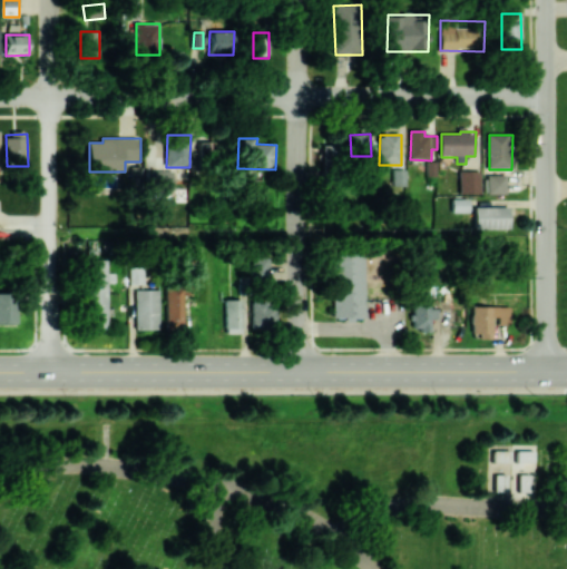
[(324,163),(339,163),(339,146),(324,146),(324,163)]
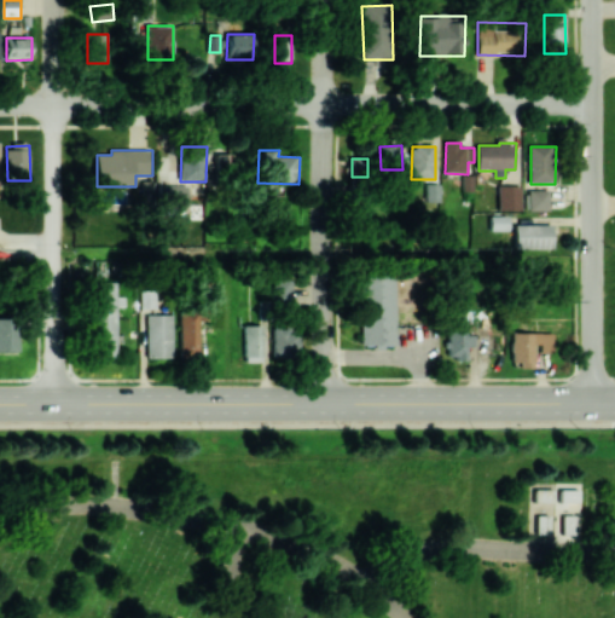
[(189,215),(190,188),(163,186),(162,214),(189,215)]
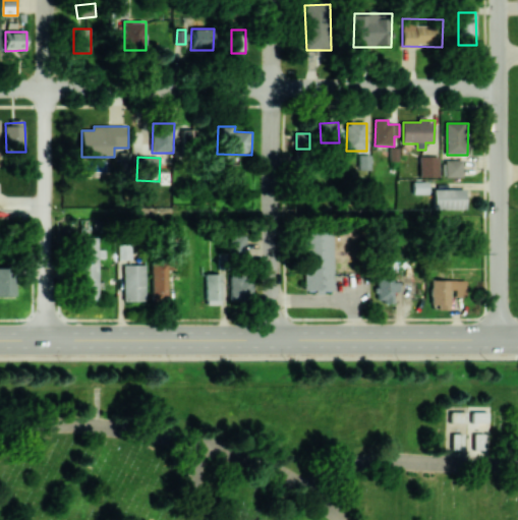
[(441,157),(421,157),(421,178),(441,177),(441,157)]
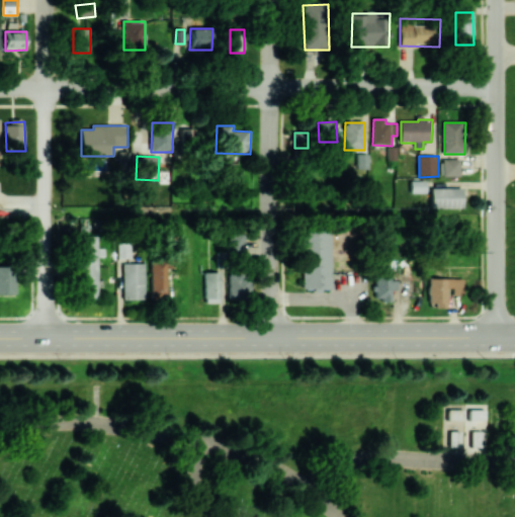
[(461,177),(461,160),(444,160),(444,177),(461,177)]
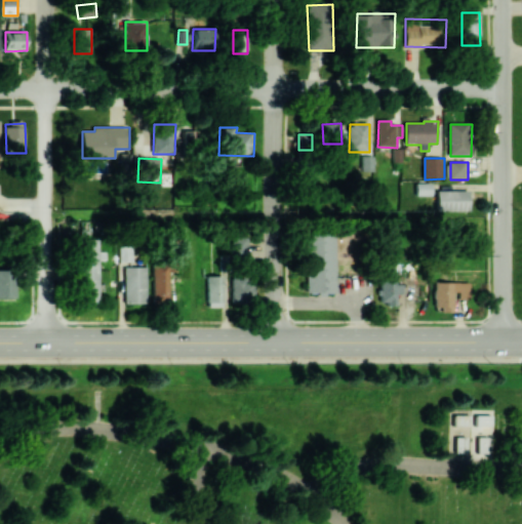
[(418,184),(418,196),(434,196),(434,184),(418,184)]
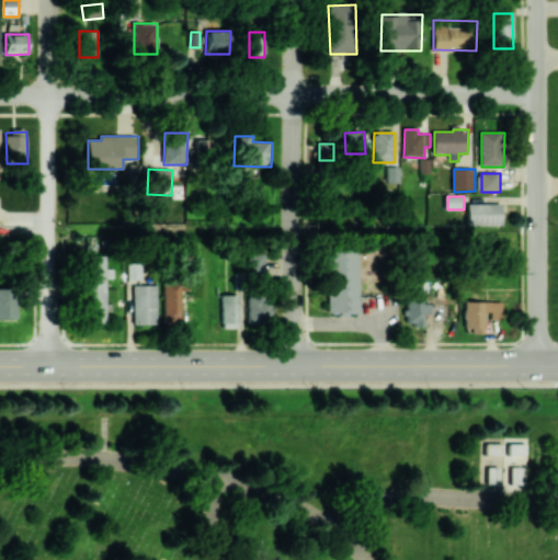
[(502,227),(503,204),(469,203),(468,226),(502,227)]
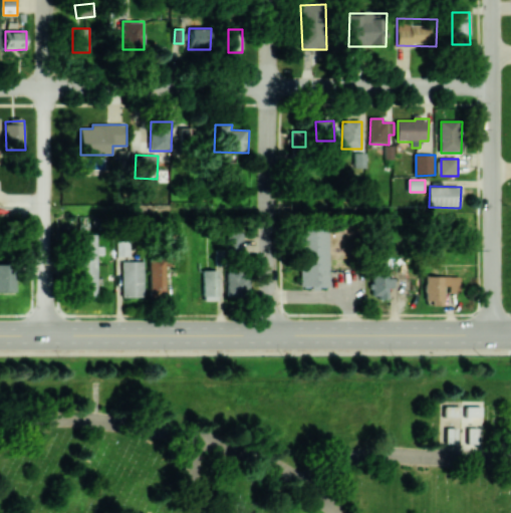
[(330,230),(301,230),(301,289),(331,288),(330,230)]
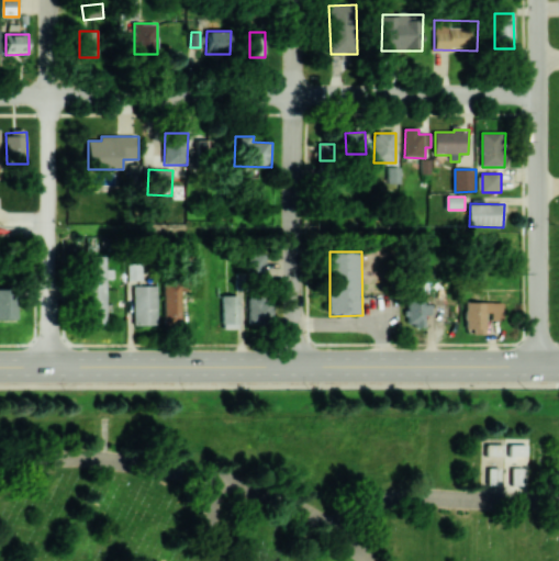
[(268,280),(267,253),(247,254),(248,280),(268,280)]
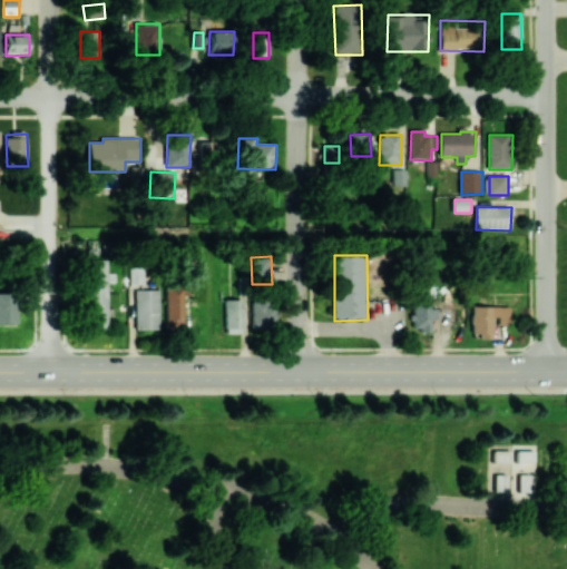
[(109,261),(87,261),(89,331),(110,330),(109,261)]
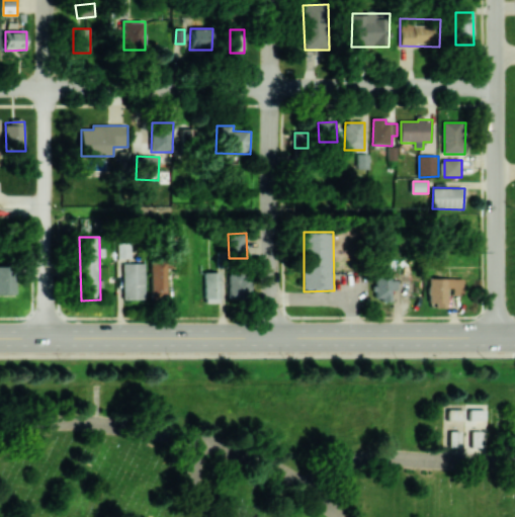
[(132,258),(133,244),(120,243),(120,258),(132,258)]
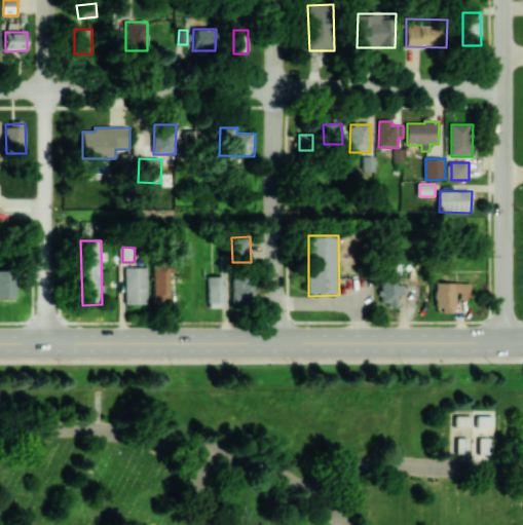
[(155,305),(171,304),(171,272),(180,272),(179,258),(171,258),(172,265),(154,265),(155,305)]
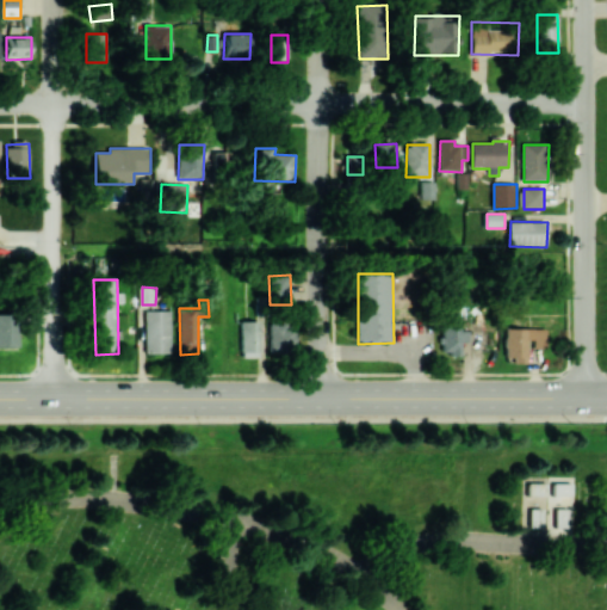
[(172,353),(172,312),(147,310),(147,353),(172,353)]
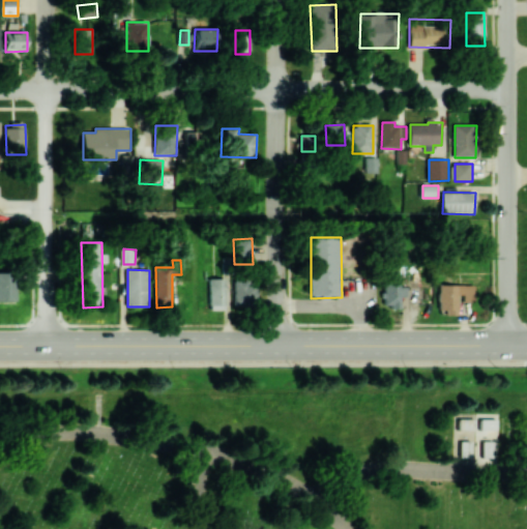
[(0,301),(16,301),(16,272),(0,272),(0,301)]
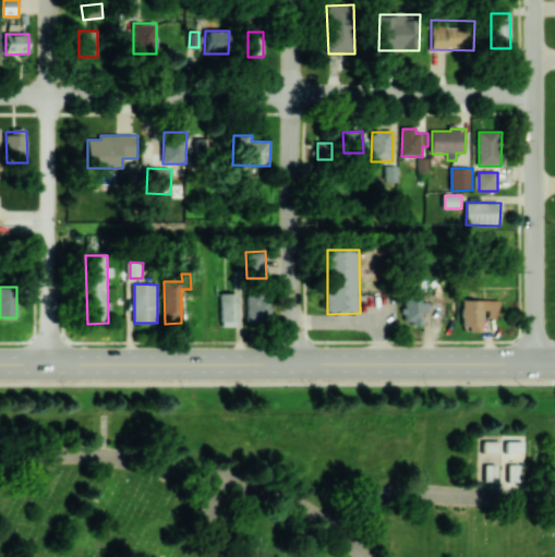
[(423,288),(406,288),(407,324),(423,324),(423,313),(430,313),(430,303),(423,303),(423,288)]
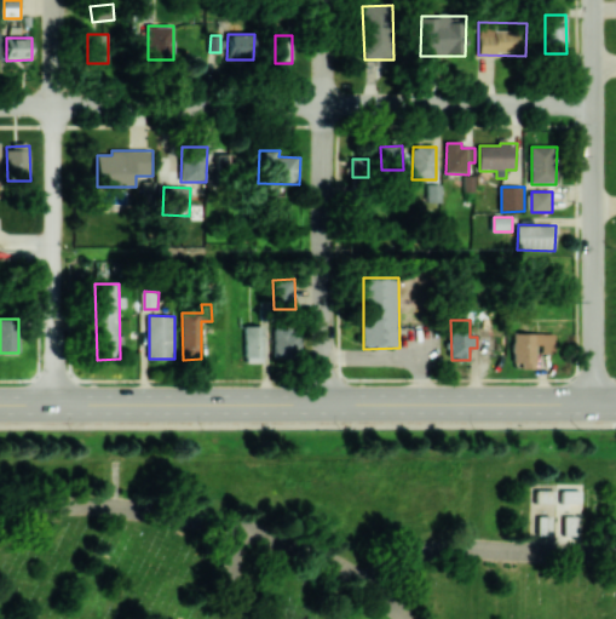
[(265,327),(247,327),(246,364),(265,364),(265,327)]
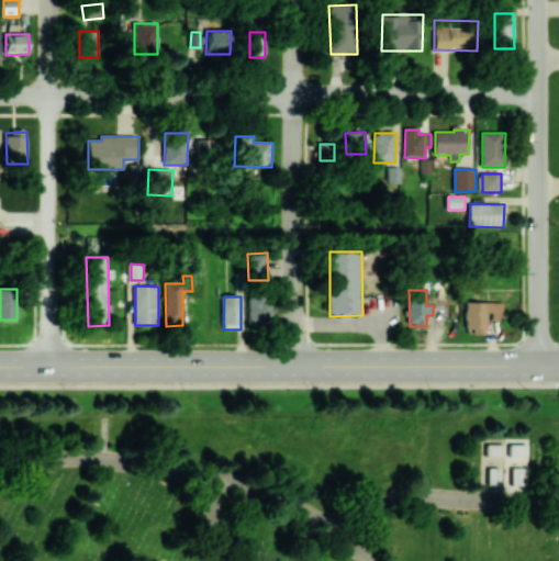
[(275,324),(274,299),(249,299),(250,324),(275,324)]
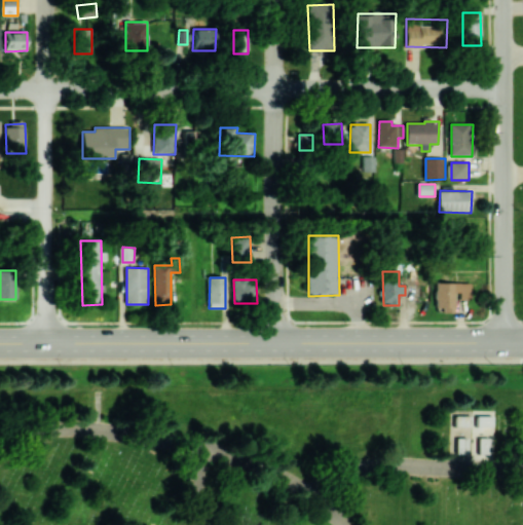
[(472,284),(437,283),(436,311),(457,311),(457,301),(472,301),(472,284)]
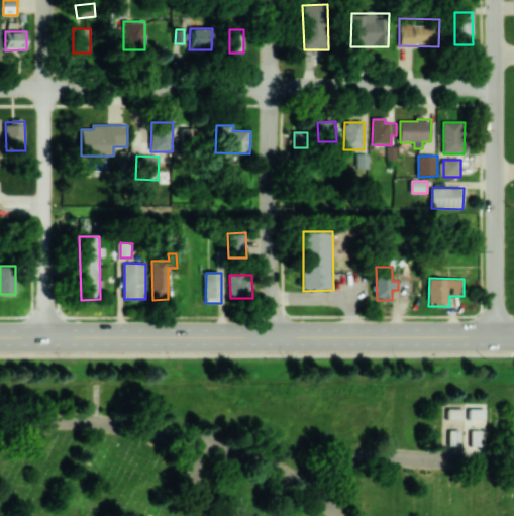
[(451,408),(451,421),(468,421),(468,408),(451,408)]
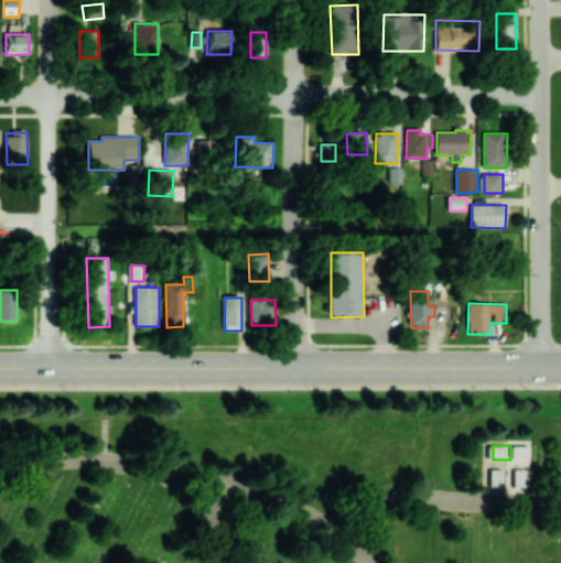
[(529,446),(511,447),(513,458),(530,457),(529,446)]
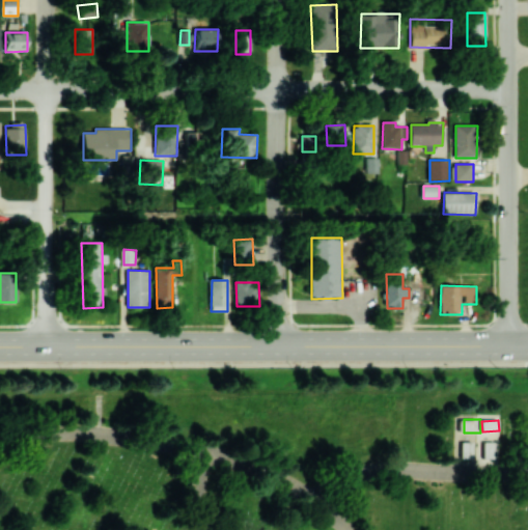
[(466,443),(466,461),(478,461),(478,443),(466,443)]
